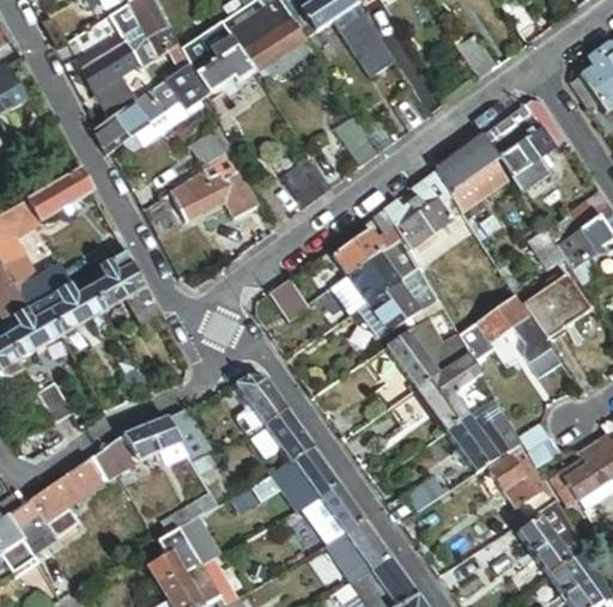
[(135,0),(129,4),(110,16),(125,38),(138,64),(140,66),(180,44),(175,37),(156,0),(135,0)]
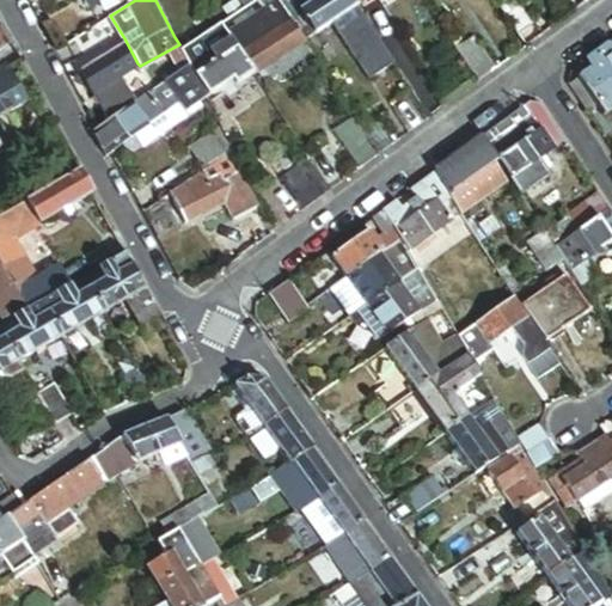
[(226,18),(242,7),(236,0),(228,0),(218,7),(226,18)]
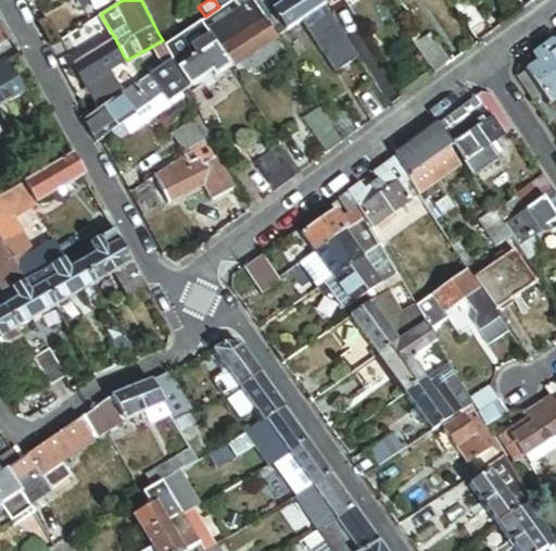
[(263,14),(253,0),(228,0),(223,4),(219,7),(205,16),(200,21),(228,62),(268,34),(257,17),(263,14)]
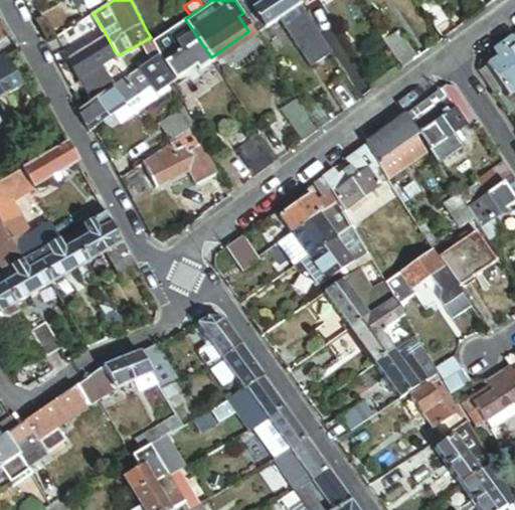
[(256,0),(234,0),(243,13),(253,28),(296,0),(256,0)]
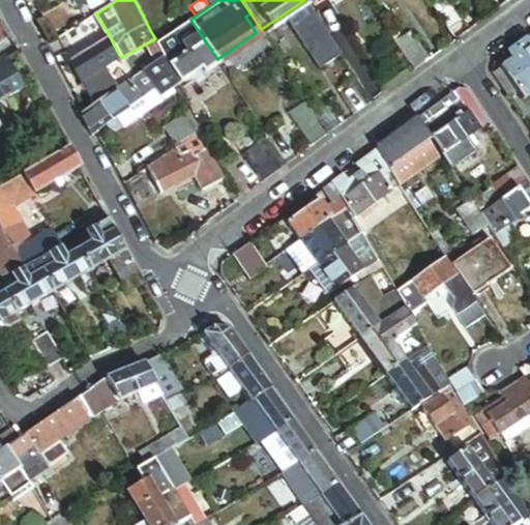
[(433,0),(432,1),(448,26),(461,18),(448,0),(433,0)]
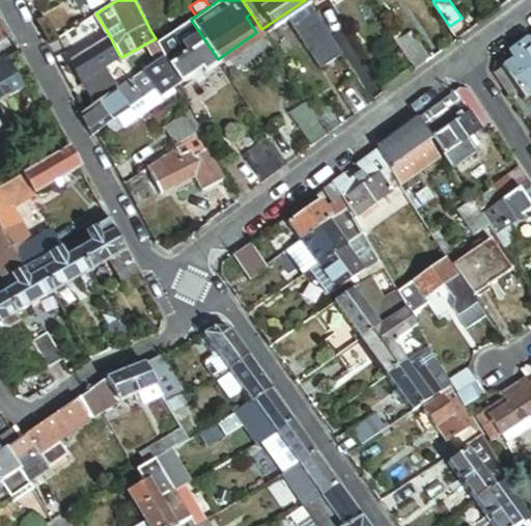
[(174,16),(151,32),(156,38),(158,44),(183,26),(174,16)]
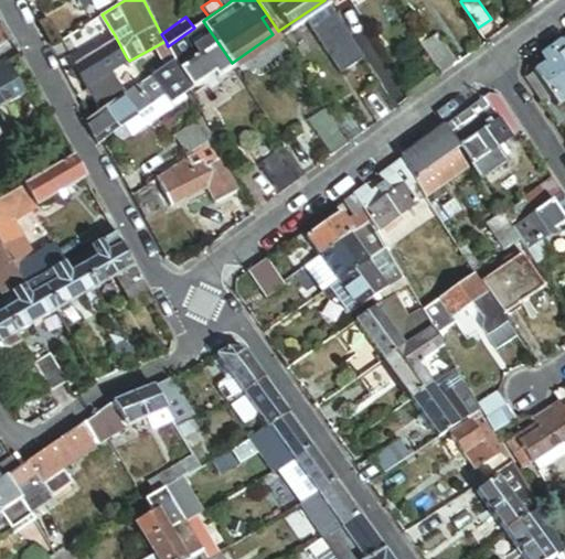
[(100,33),(93,20),(62,39),(70,53),(100,33)]
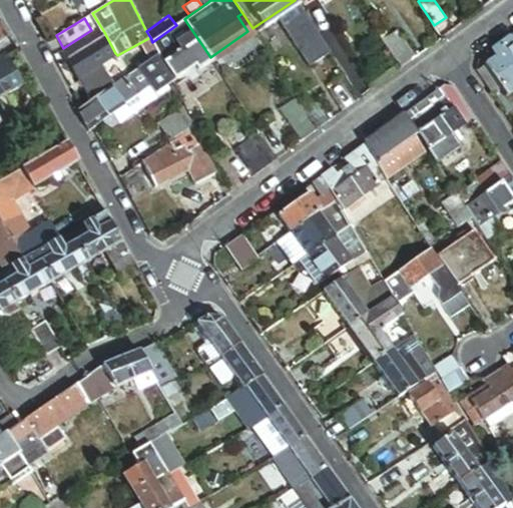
[(196,69),(210,57),(184,19),(176,25),(152,42),(157,50),(171,79),(192,63),(196,69)]
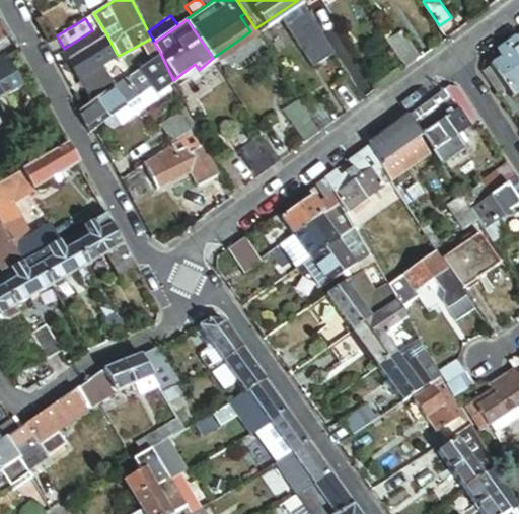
[(400,27),(386,37),(403,62),(419,52),(400,27)]
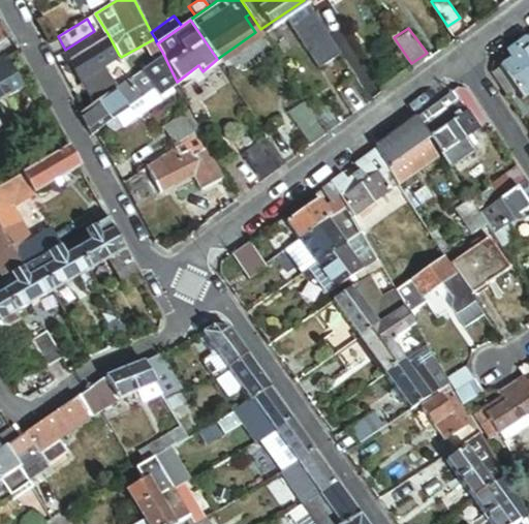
[(79,75),(119,55),(107,33),(67,55),(79,75)]
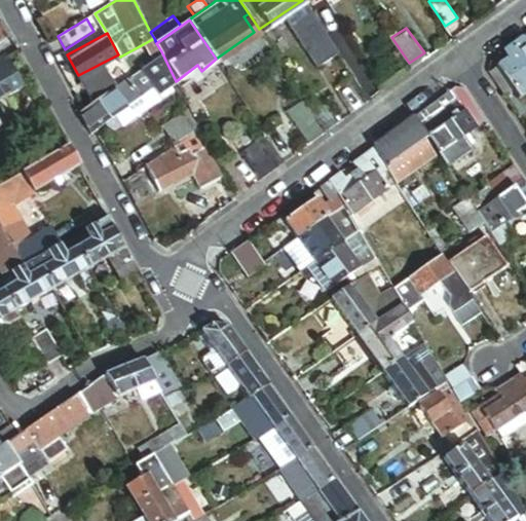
[(525,38),(524,35),(491,60),(487,70),(488,71),(496,66),(512,89),(518,99),(525,91),(525,38)]
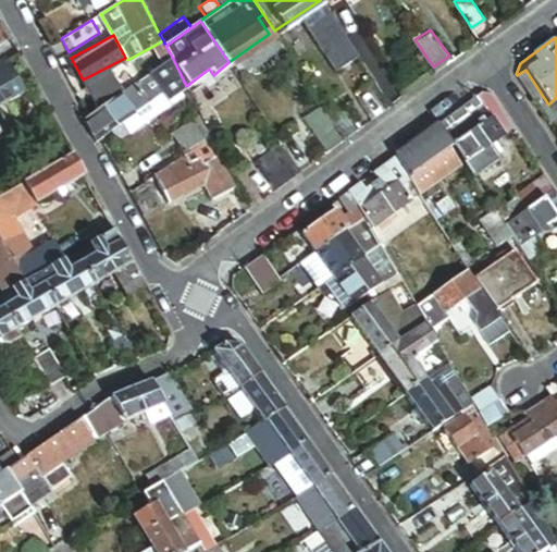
[(171,54),(165,46),(163,40),(127,60),(125,58),(83,80),(98,109),(171,54)]
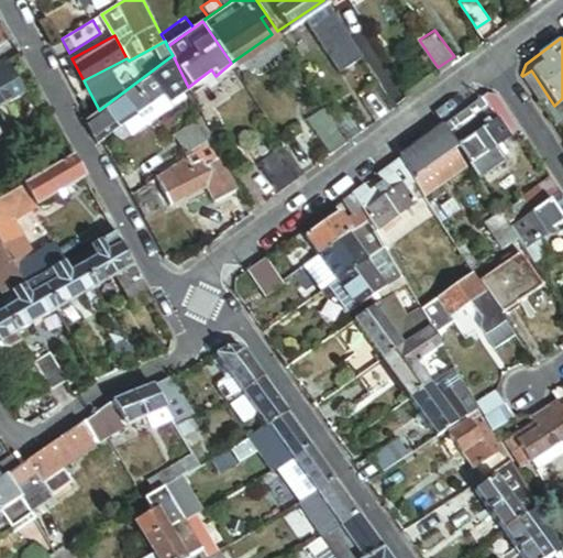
[(172,99),(188,87),(173,55),(99,110),(87,120),(99,142),(113,131),(121,141),(132,133),(124,123),(138,113),(145,124),(175,104),(172,99)]
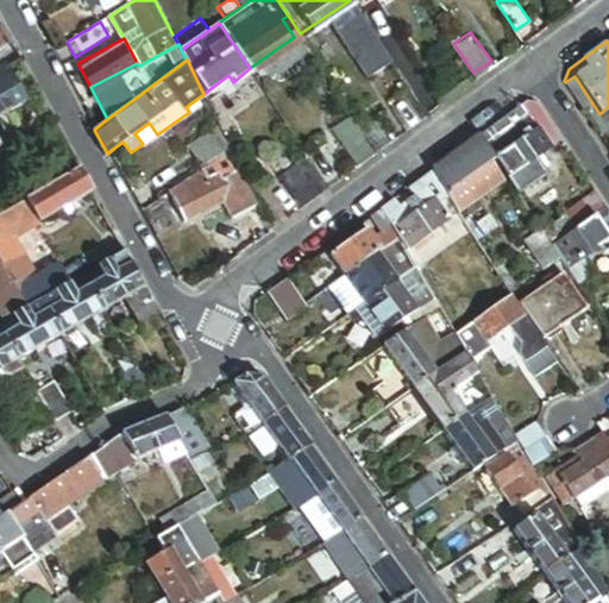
[(575,76),(565,82),(583,110),(592,104),(575,76)]
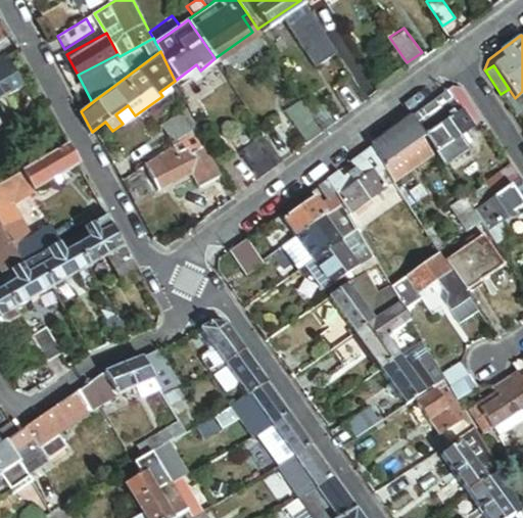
[(453,85),(448,88),(473,124),(481,118),(461,86),(453,85)]
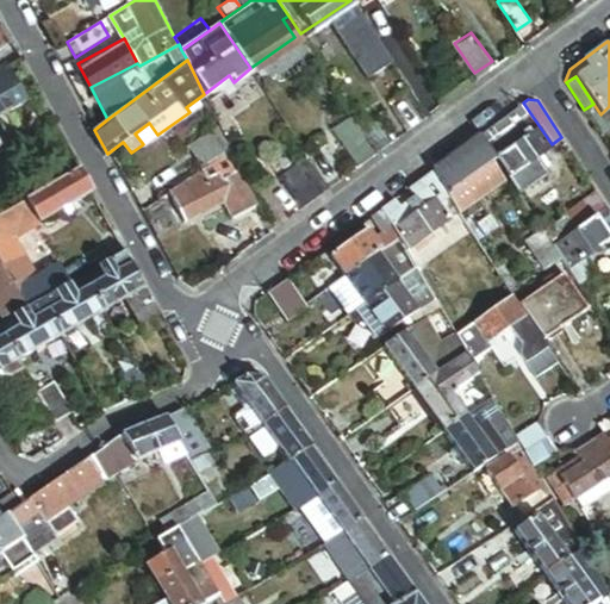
[(552,144),(523,103),(481,132),(497,157),(520,192),(548,172),(545,167),(537,155),(541,153),(552,144)]
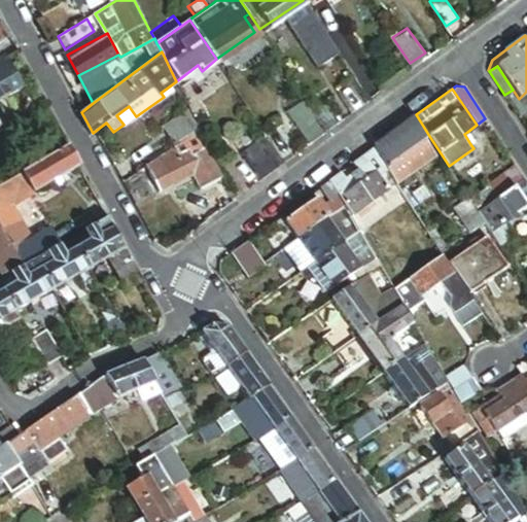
[(310,106),(304,96),(286,107),(309,141),(325,129),(310,106)]
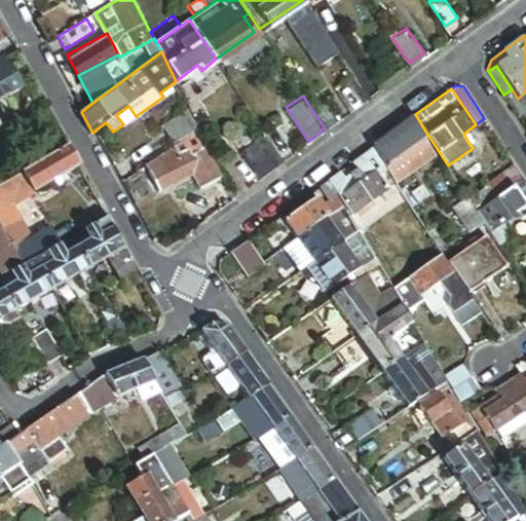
[(325,128),(337,118),(323,97),(309,106),(325,128)]
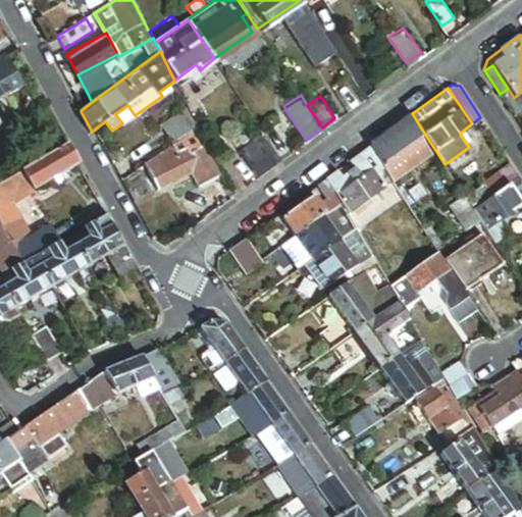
[(197,123),(189,107),(161,124),(173,141),(197,123)]
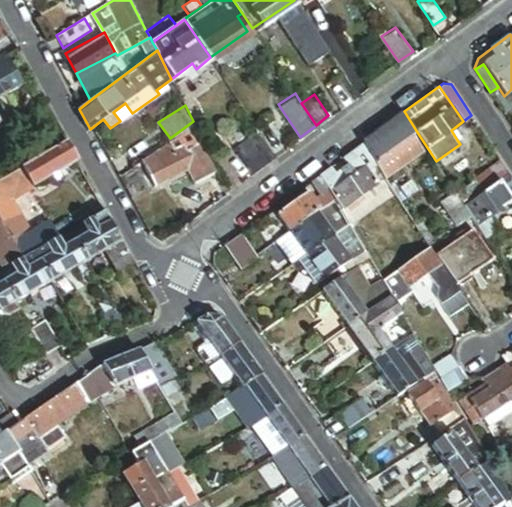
[(417,132),(404,111),(364,142),(378,163),(386,176),(424,149),(413,134),(417,132)]
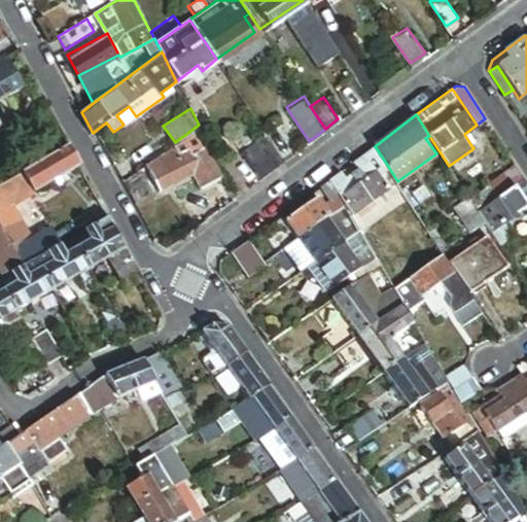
[(206,138),(200,127),(148,166),(161,190),(195,172),(202,185),(220,175),(206,147),(191,154),(189,149),(180,153),(179,150),(206,138)]
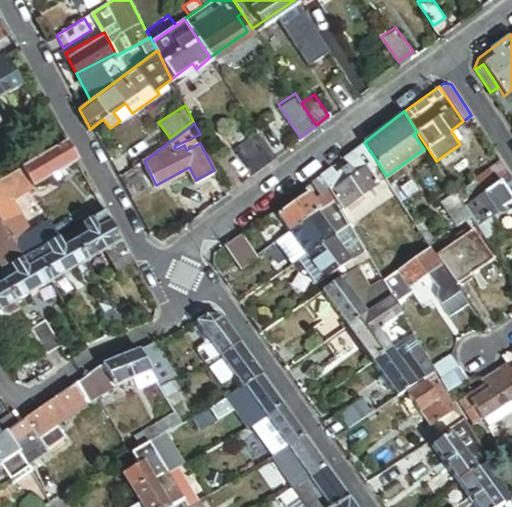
[(451,130),(457,140),(461,137),(454,128),(451,130)]
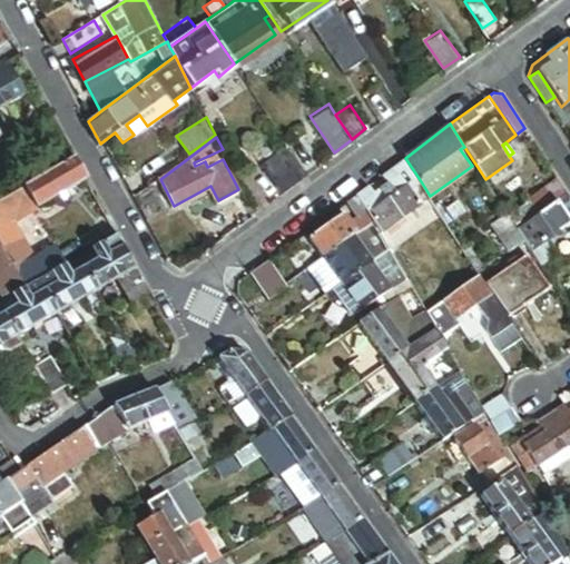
[(306,174),(284,145),(266,158),(288,187),(306,174)]
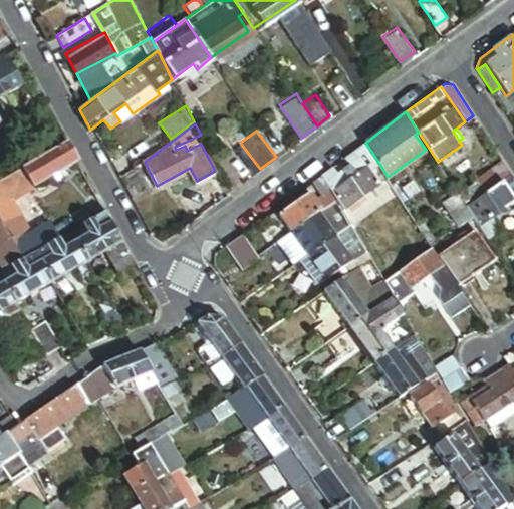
[(78,160),(67,141),(21,168),(31,187),(78,160)]
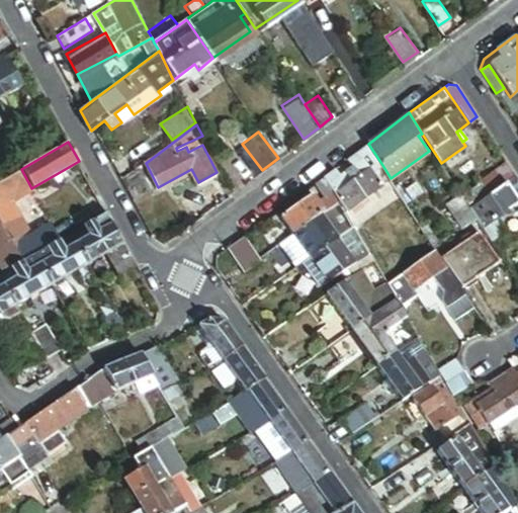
[(382,165),(368,144),(348,158),(353,167),(340,175),(334,168),(324,175),(332,188),(338,197),(345,207),(380,184),(373,172),(382,165)]
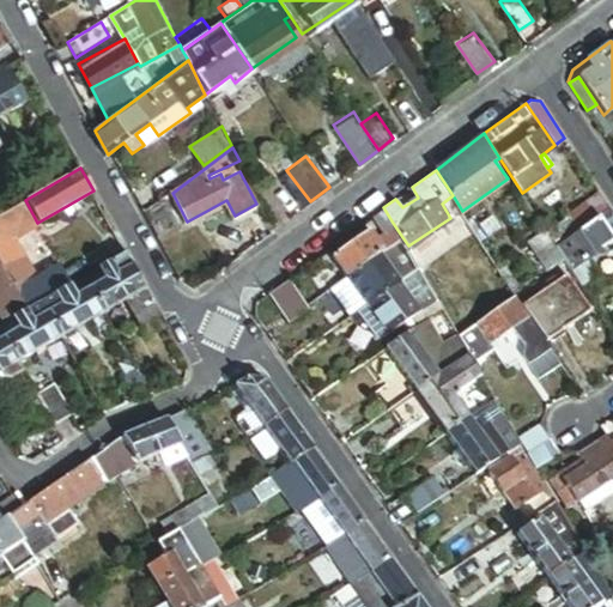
[(610,208),(599,190),(569,213),(571,218),(580,230),(600,216),(610,208)]
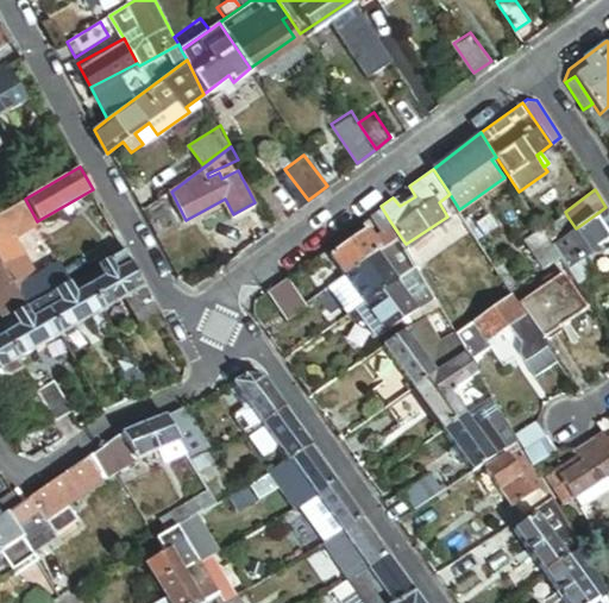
[(37,221),(25,199),(0,213),(0,256),(4,263),(23,252),(12,236),(37,221)]
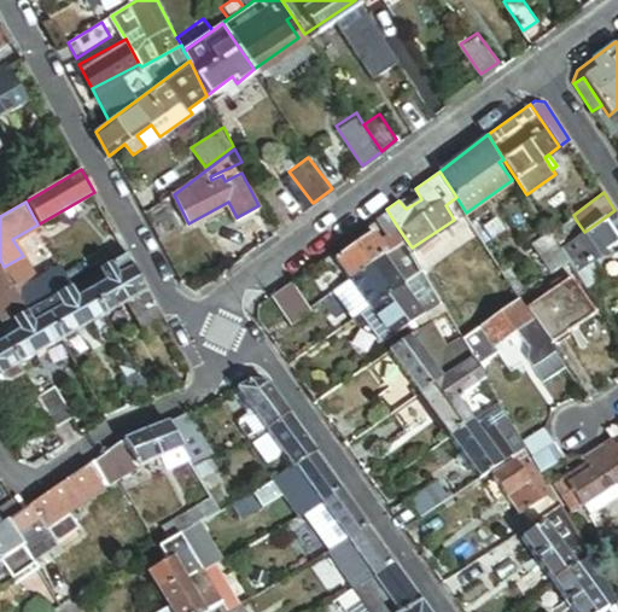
[(396,225),(386,209),(375,217),(385,232),(396,225)]
